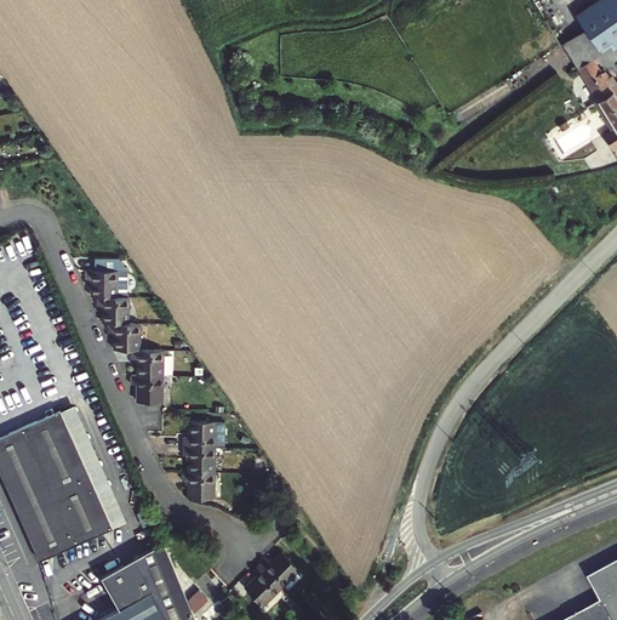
[(616,0),(595,0),(573,16),(584,32),(594,46),(603,58),(616,47),(616,0)]
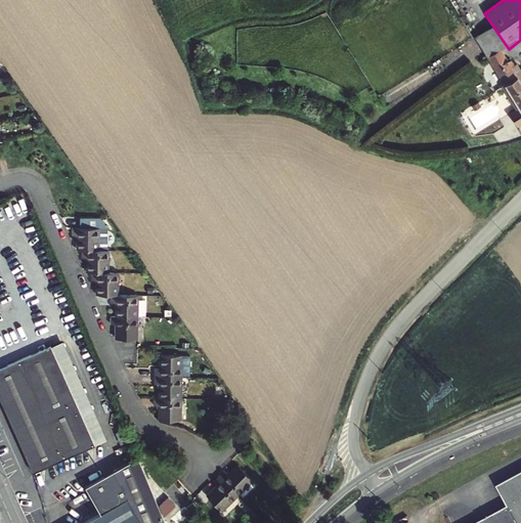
[(502,39),(493,27),(486,31),(494,44),(502,39)]
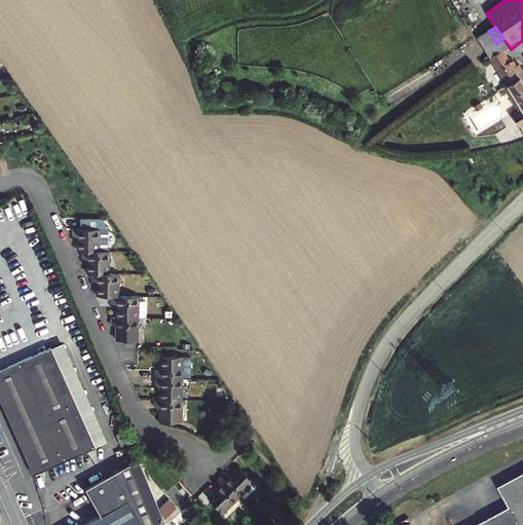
[(496,44),(488,31),(477,39),(522,114),(522,113),(522,75),(516,65),(511,68),(496,44)]
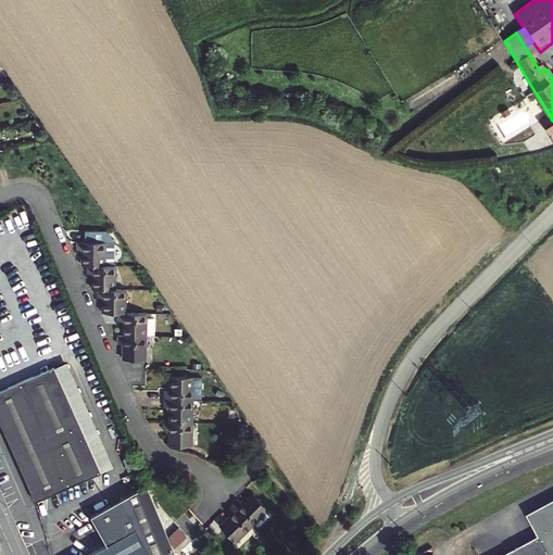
[(83,249),(83,263),(88,263),(105,264),(107,241),(78,240),(77,249),(83,249)]
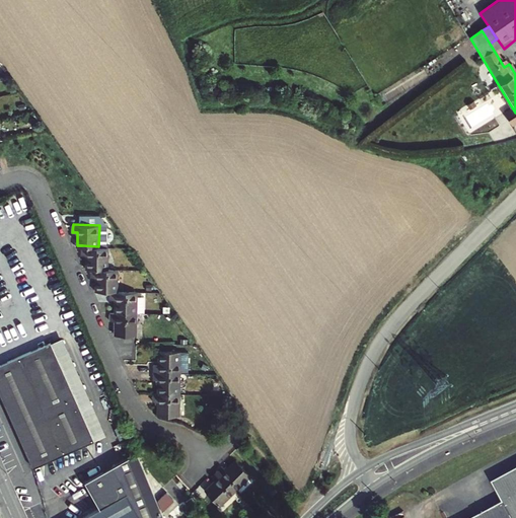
[(98,246),(82,245),(82,253),(87,253),(86,269),(90,269),(108,269),(108,247),(98,246)]
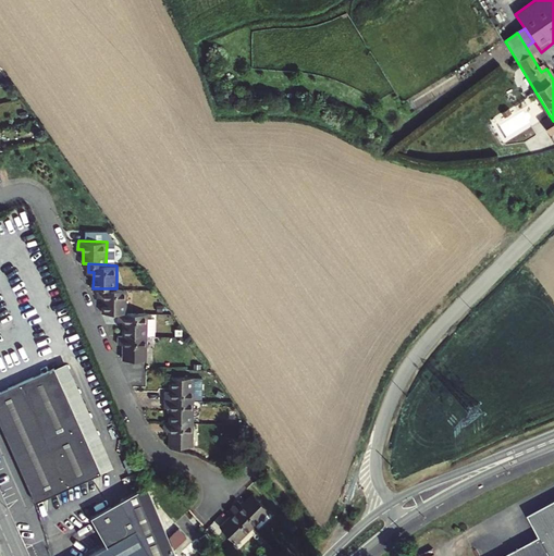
[(117,288),(97,288),(97,296),(102,296),(102,311),(119,311),(125,311),(126,288),(117,288)]
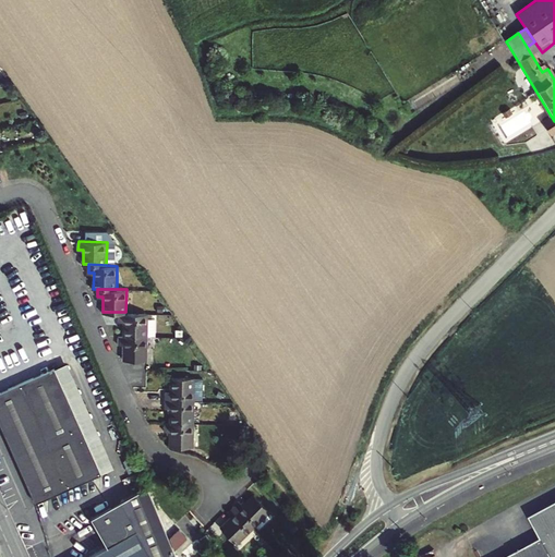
[(124,321),(124,336),(147,336),(147,313),(125,312),(119,312),(119,321),(124,321)]
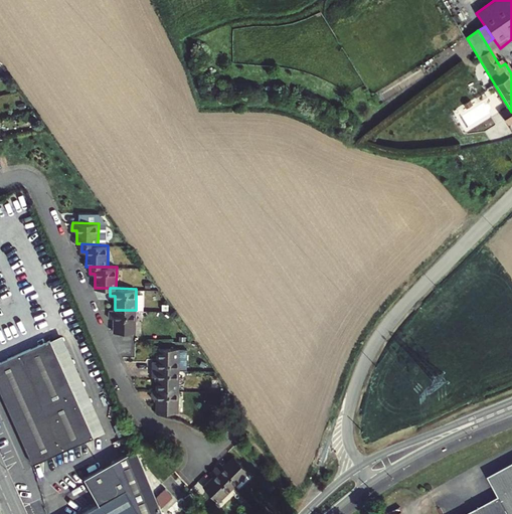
[(144,289),(136,289),(136,310),(143,310),(144,289)]
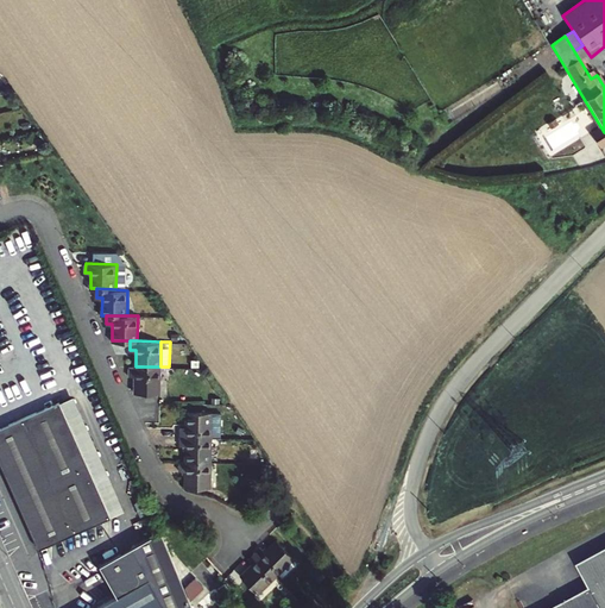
[(136,374),(136,393),(158,394),(159,394),(161,367),(136,367),(128,367),(128,374),(136,374)]
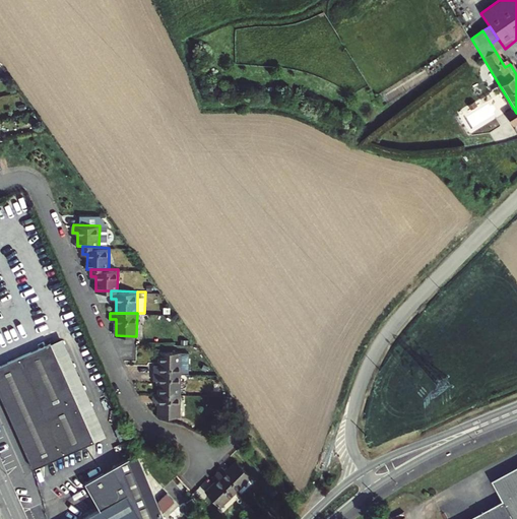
[(105,437),(61,339),(0,367),(0,400),(30,469),(105,437)]
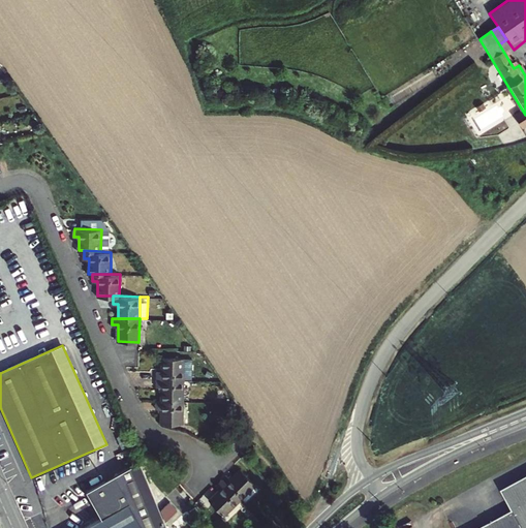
[(157,379),(185,380),(185,359),(162,358),(162,372),(157,372),(157,379)]
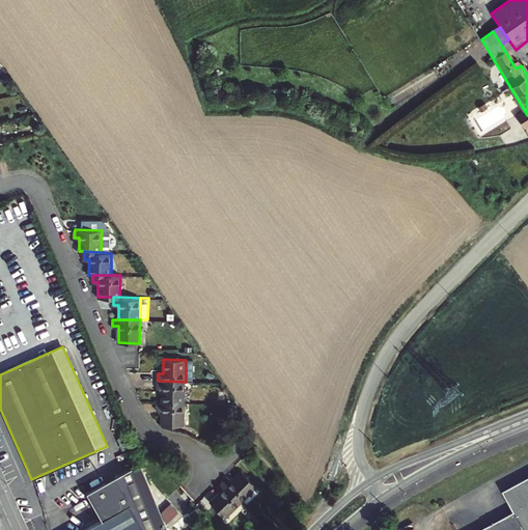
[(158,388),(163,388),(163,402),(185,402),(186,382),(158,381),(158,388)]
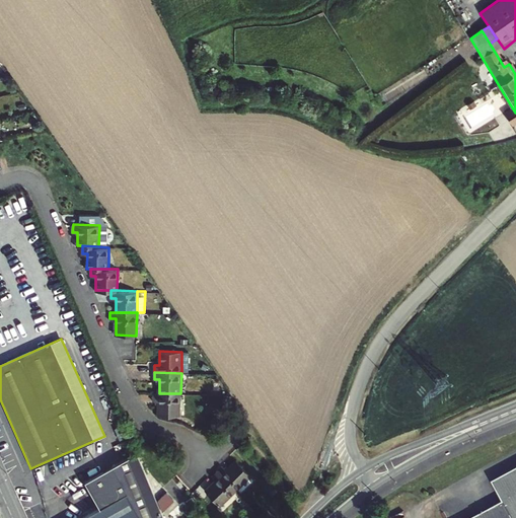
[(159,400),(159,415),(180,416),(180,393),(159,393),(154,393),(154,400),(159,400)]
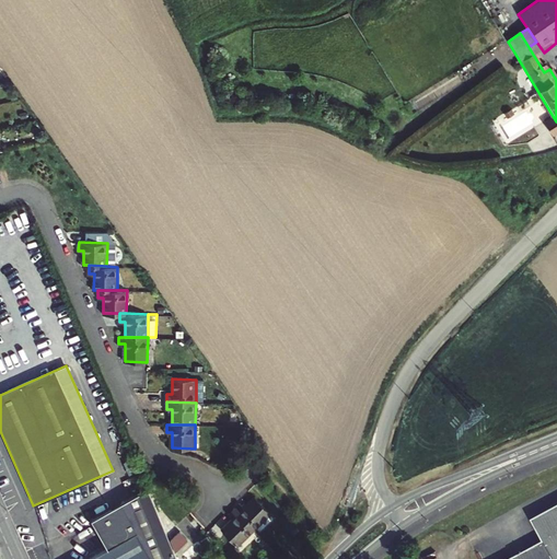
[(173,558),(157,521),(144,490),(89,524),(106,551),(94,558),(173,558)]
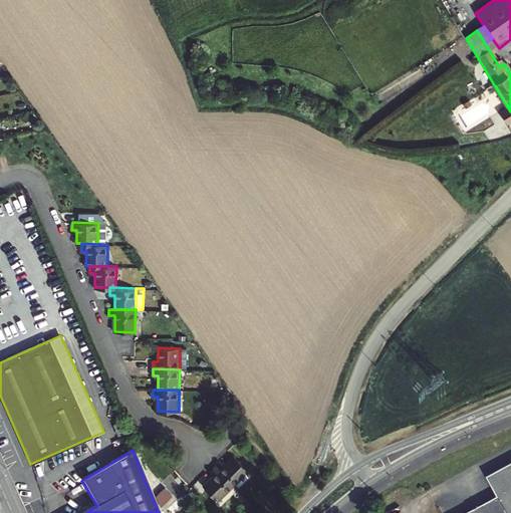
[(218,462),(213,467),(230,484),(245,469),(232,456),(222,465),(218,462)]
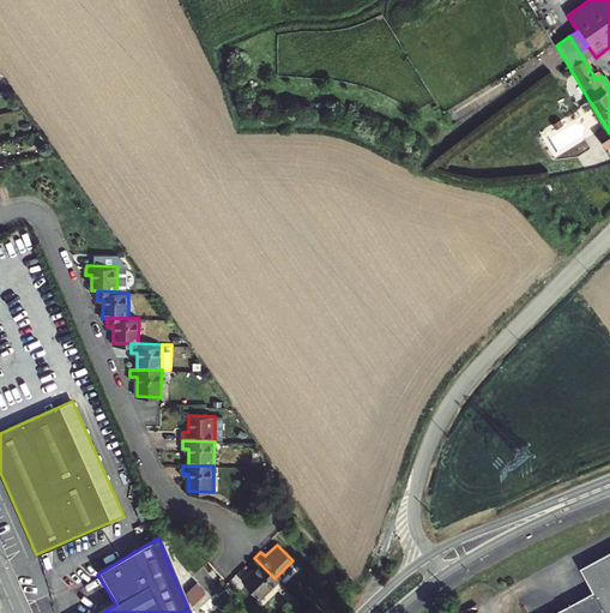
[(609,612),(609,557),(579,575),(592,598),(562,612),(609,612)]
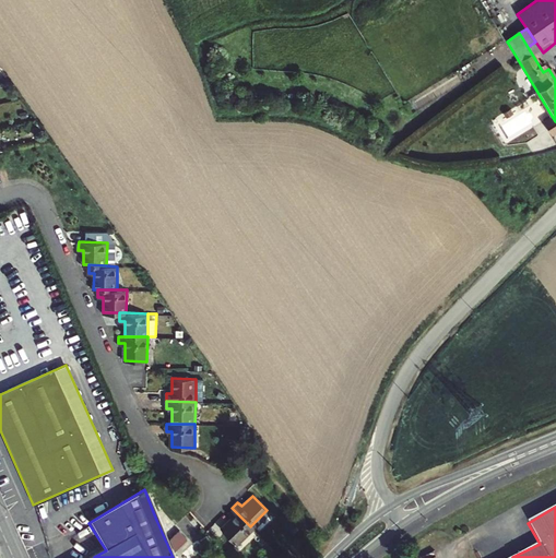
[(229,518),(220,529),(234,543),(250,526),(232,508),(226,513),(229,518)]
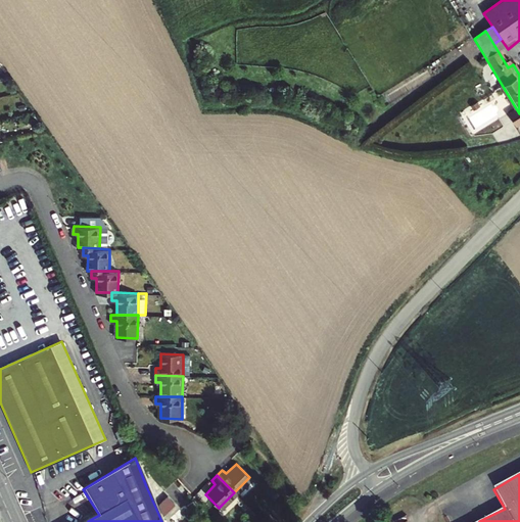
[(154,503),(161,511),(172,503),(164,494),(154,503)]
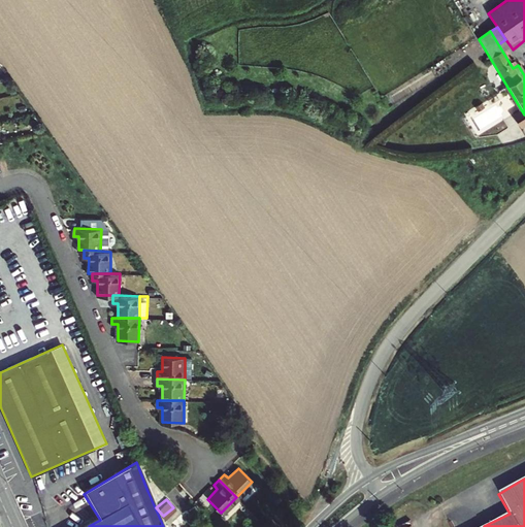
[(196,513),(194,507),(187,511),(189,517),(196,513)]
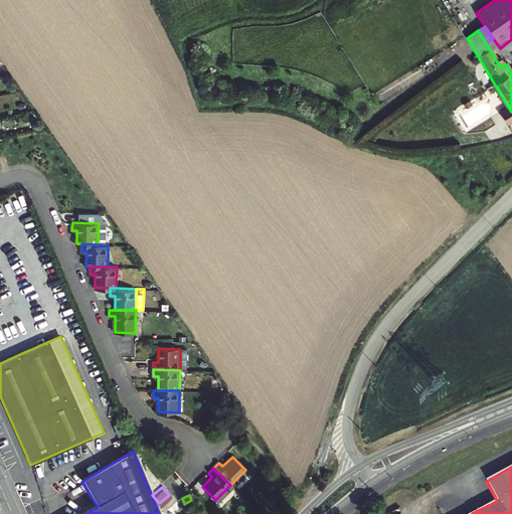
All buildings are outlined.
